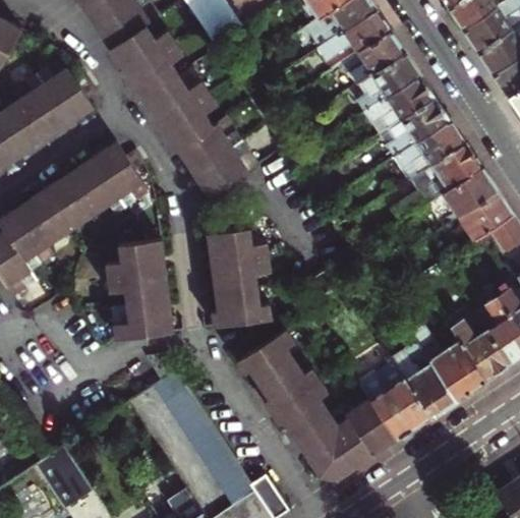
[(114,55),(151,30),(164,20),(151,0),(77,0),(87,12),(105,41),(114,55)]
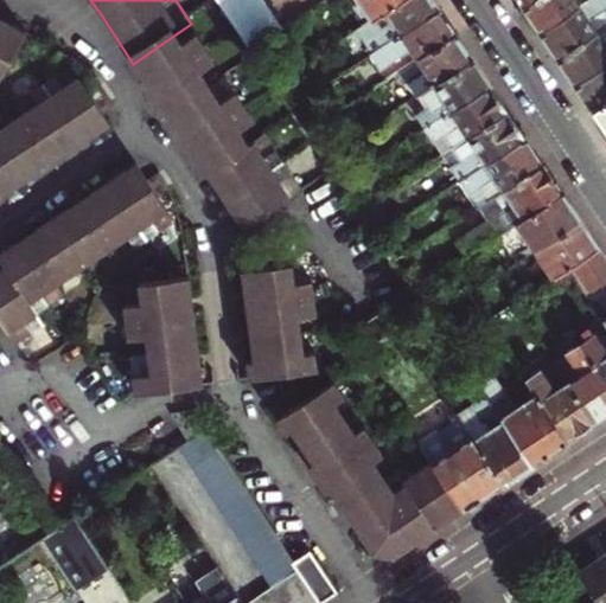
[(259,0),(216,0),(253,55),(282,34),(259,0)]
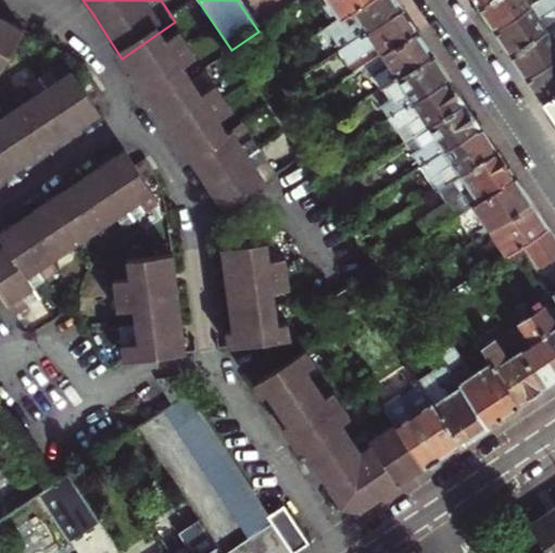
[(330,11),(323,0),(322,0),(317,3),(325,14),(330,11)]
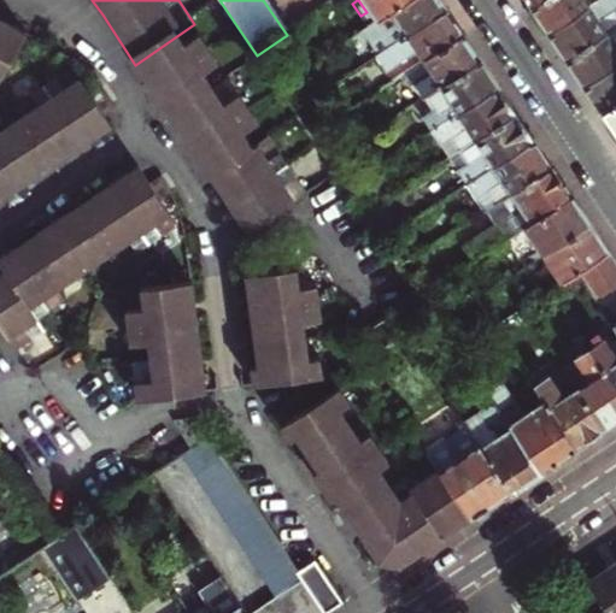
[(358,0),(367,12),(374,23),(410,0),(358,0)]
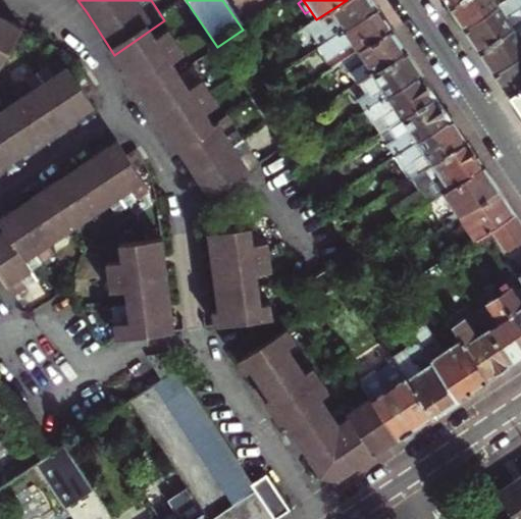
[(371,2),(369,0),(347,0),(316,19),(305,28),(319,49),(345,33),(377,11),(371,2)]
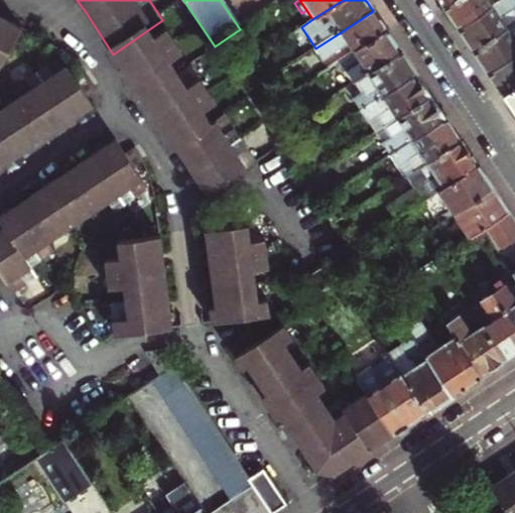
[(437,0),(443,9),(456,0),(437,0)]
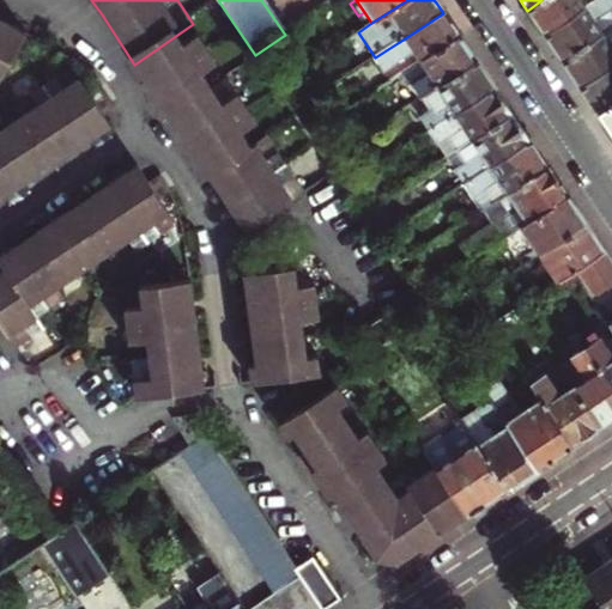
[(541,0),(527,11),(537,25),(545,37),(600,0),(541,0)]
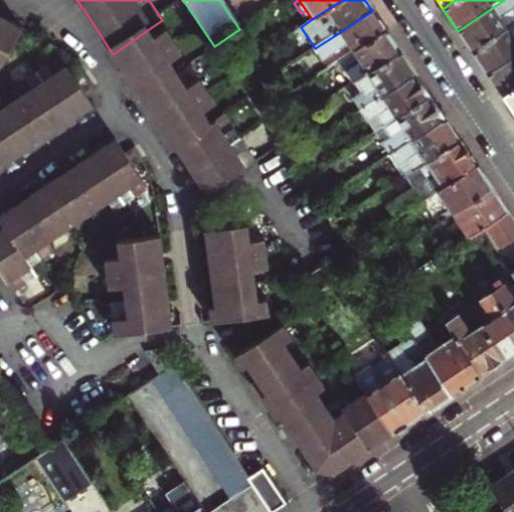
[(513,0),(504,0),(458,31),(466,43),(472,53),(513,25),(513,12),(512,10),(513,9),(513,0)]
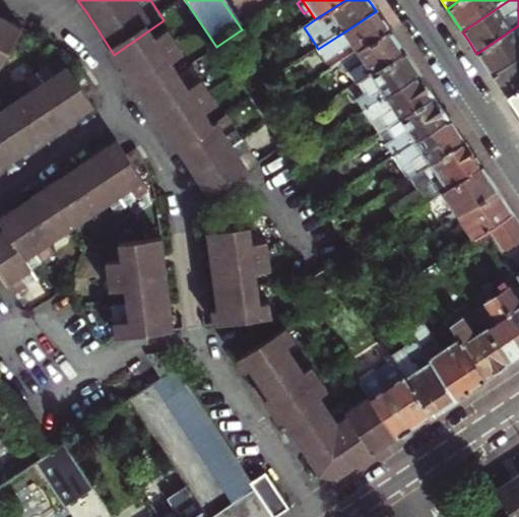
[(0,58),(1,58),(24,20),(12,13),(0,6),(0,58)]
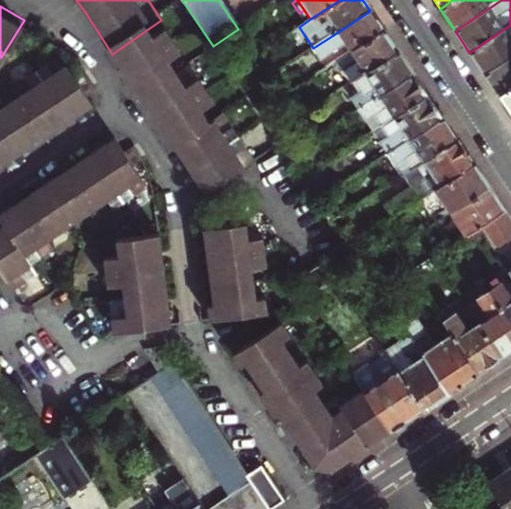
[(377,22),(370,11),(338,32),(313,48),(310,49),(319,62),(345,45),(350,53),(384,32),(377,22)]
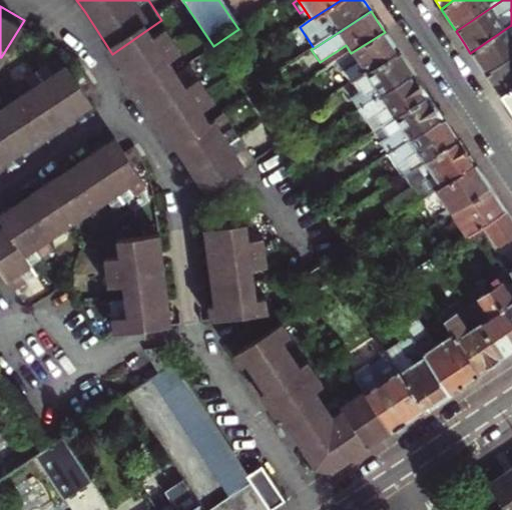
[(511,25),(470,53),(479,66),(485,75),(511,57),(511,25)]
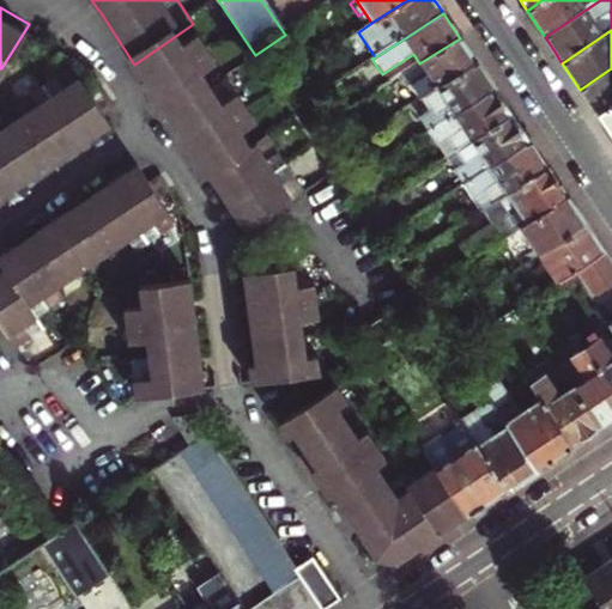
[(177,35),(134,65),(141,74),(163,107),(180,131),(222,102),(208,81),(223,71),(203,41),(187,50),(177,35)]
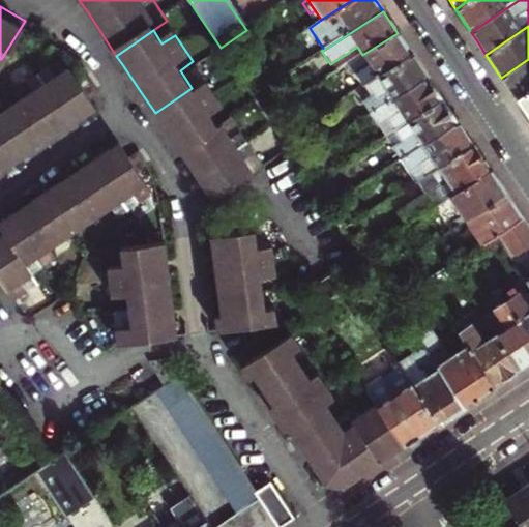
[(405,45),(398,33),(362,55),(347,65),(361,87),(363,86),(412,55),(405,45)]
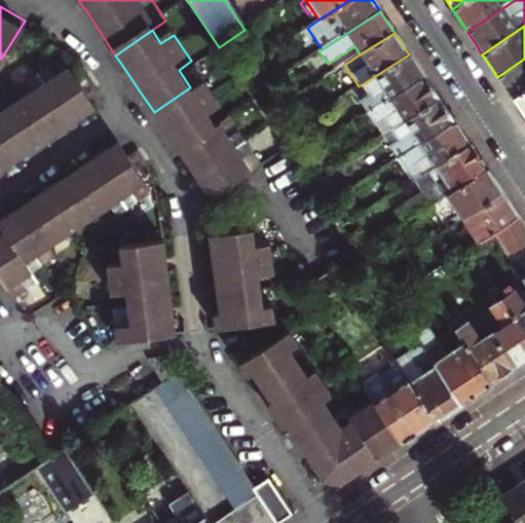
[(416,66),(409,54),(361,85),(368,97),(360,102),(367,113),(423,77),(416,66)]
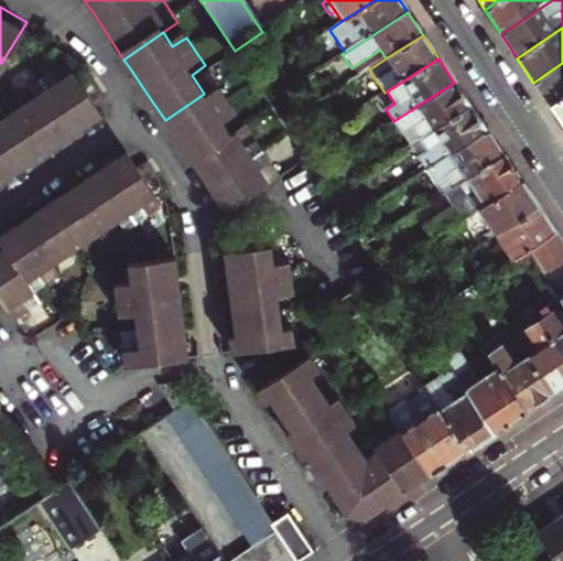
[(562,63),(533,83),(543,97),(549,106),(562,97),(562,63)]
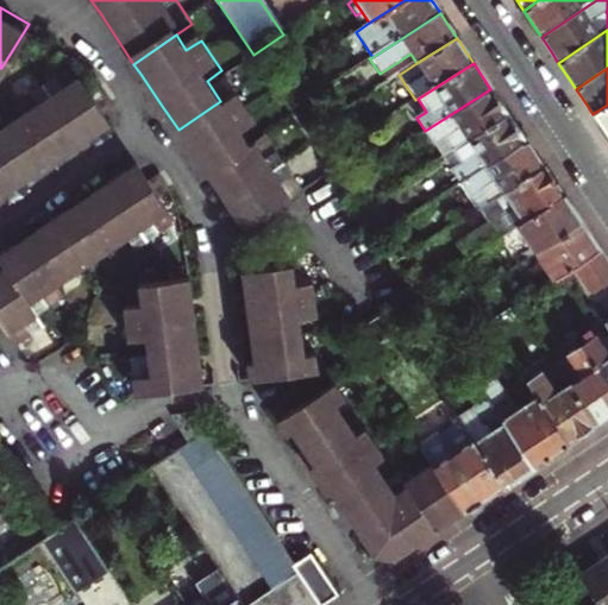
[(0,199),(108,127),(99,112),(110,105),(98,88),(87,95),(69,69),(55,79),(25,99),(13,106),(22,118),(5,128),(0,131),(0,199)]
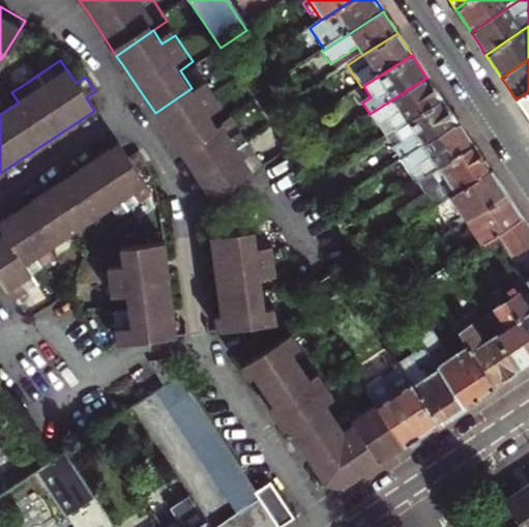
[(434,88),(427,78),(370,114),(377,126),(386,120),(393,132),(442,100),(434,88)]
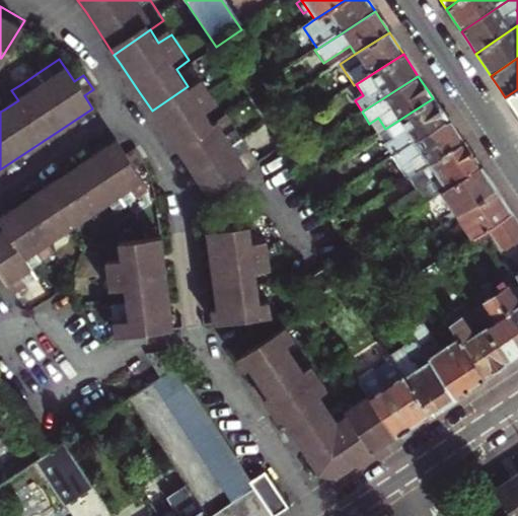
[(194,94),(188,86),(152,111),(155,116),(172,141),(188,164),(204,189),(214,203),(264,170),(232,123),(218,131),(210,118),(222,109),(206,86),(194,94)]
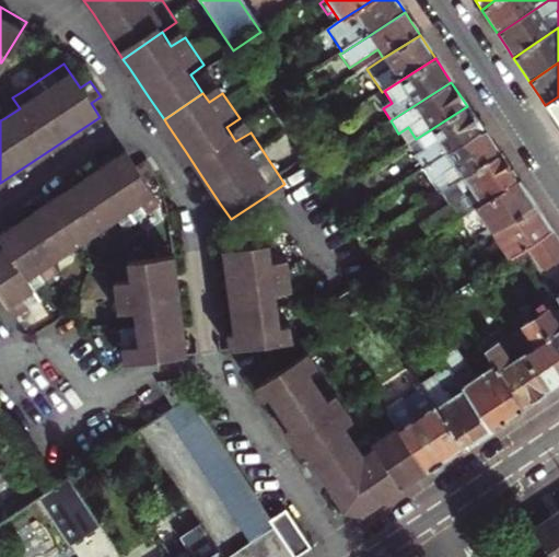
[(558,96),(545,105),(558,126),(558,96)]
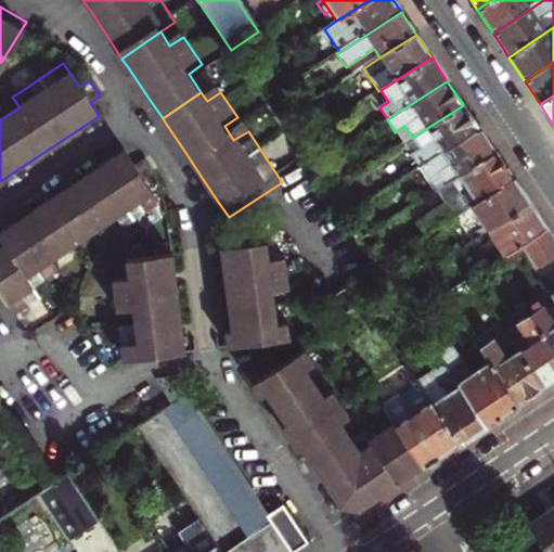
[(471,117),(463,105),(412,138),(420,150),(411,155),(420,167),(479,129),(471,117)]
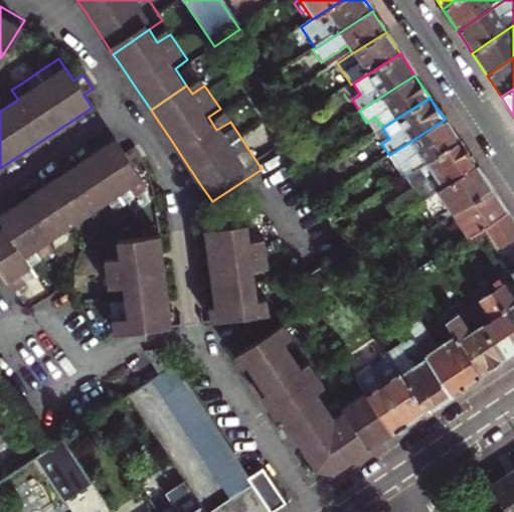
[(374,134),(382,128),(375,117),(366,123),(374,134)]
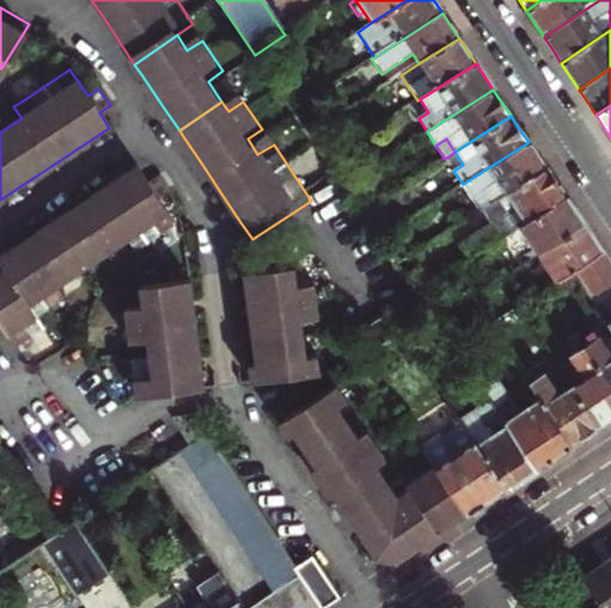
[(536,154),(529,142),(463,184),(481,212),(545,169),(536,154)]
